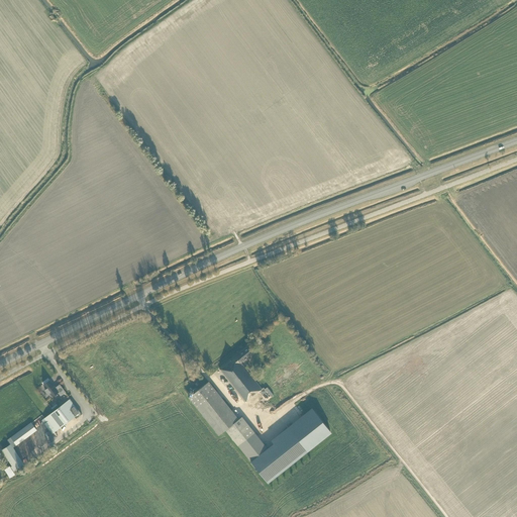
[(262,395),(267,391),(264,388),(262,389),(240,363),(252,353),(247,347),(235,357),(231,362),(230,360),(219,370),(245,402),(260,391),(262,395)]
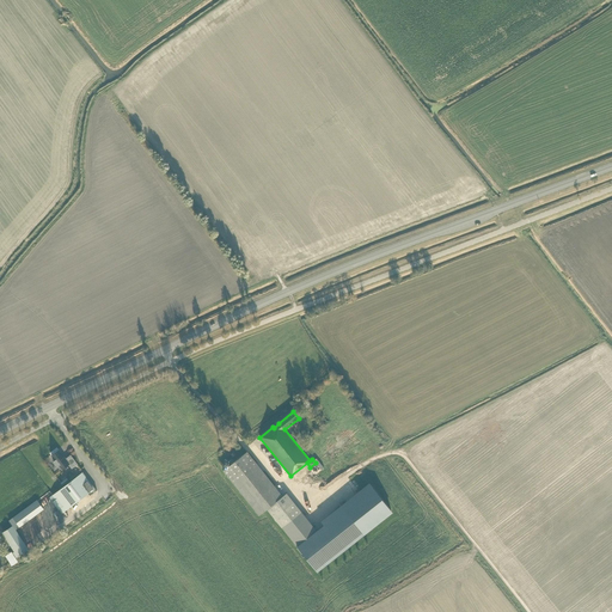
[(51,456),(55,460),(53,461),(57,466),(59,465),(62,470),(69,464),(72,467),(77,464),(71,456),(66,459),(59,451),(51,456)]
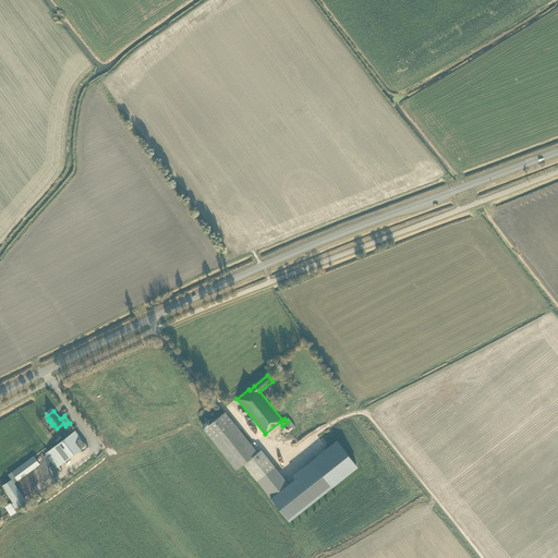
[(204,428),(235,470),(243,464),(257,481),(270,498),(288,484),(261,450),(257,452),(226,412),(204,428)]
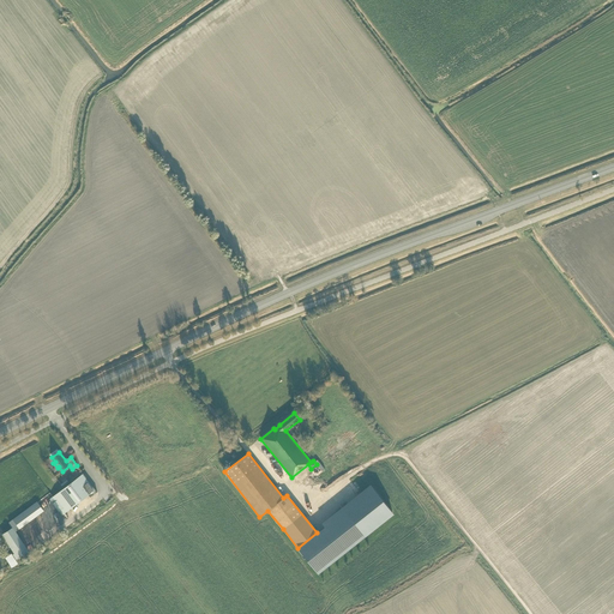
[(52,503),(46,507),(58,524),(64,519),(65,519),(61,515),(78,504),(95,489),(96,489),(83,474),(49,499),(52,503)]
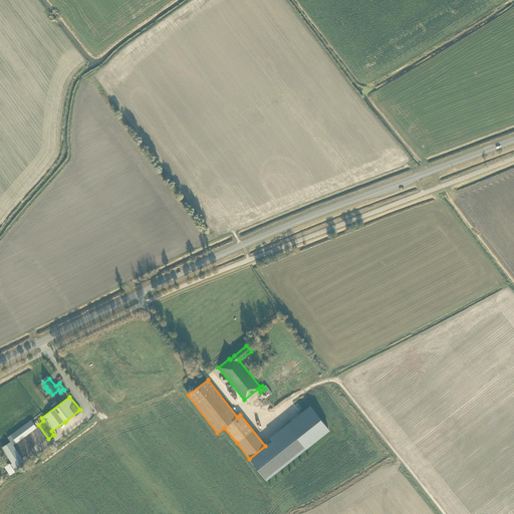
[(312,409),(249,459),(265,479),(328,429),(312,409)]
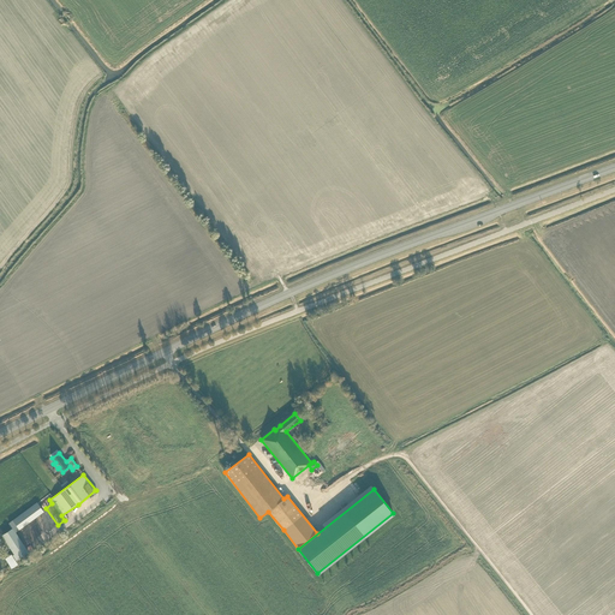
[(37,503),(18,518),(24,526),(43,512),(37,503)]
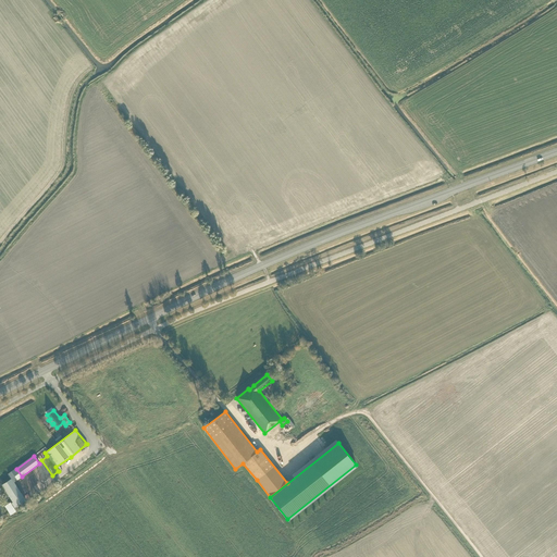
[(2,485),(13,502),(12,503),(14,508),(26,500),(12,479),(2,485)]
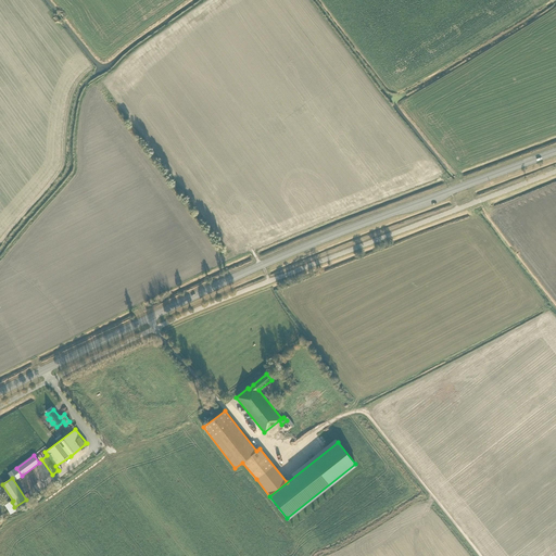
[(9,510),(14,507),(11,502),(5,505),(9,510)]
